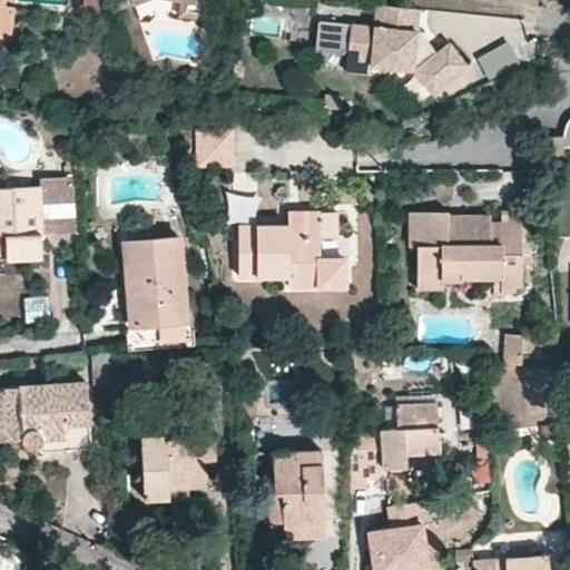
[(81,0),(81,15),(105,17),(99,0),(81,0)]
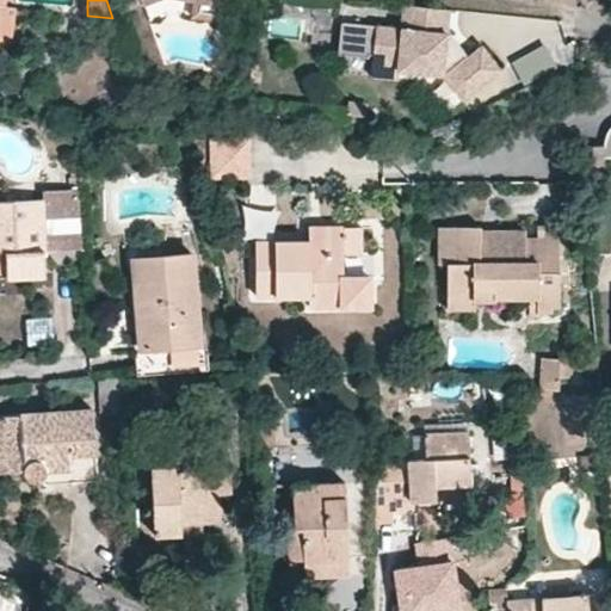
[(196,0),(196,16),(224,18),(226,0),(196,0)]
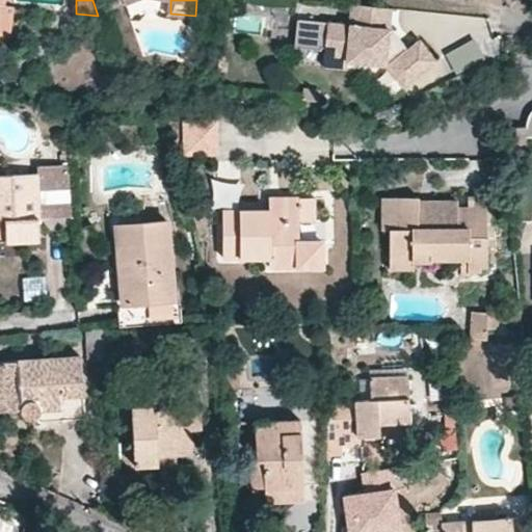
[(11,7),(5,6),(0,4),(0,35),(8,37),(11,7)]
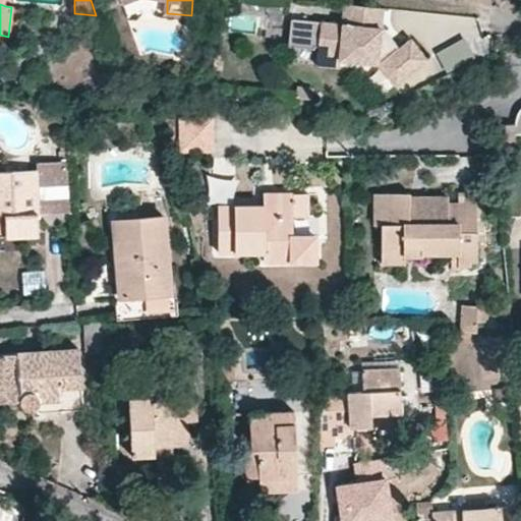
[(339,53),(339,63),(378,66),(398,87),(429,60),(413,41),(402,49),(384,25),(385,8),(344,4),(342,26),(319,24),(316,52),(339,53)]
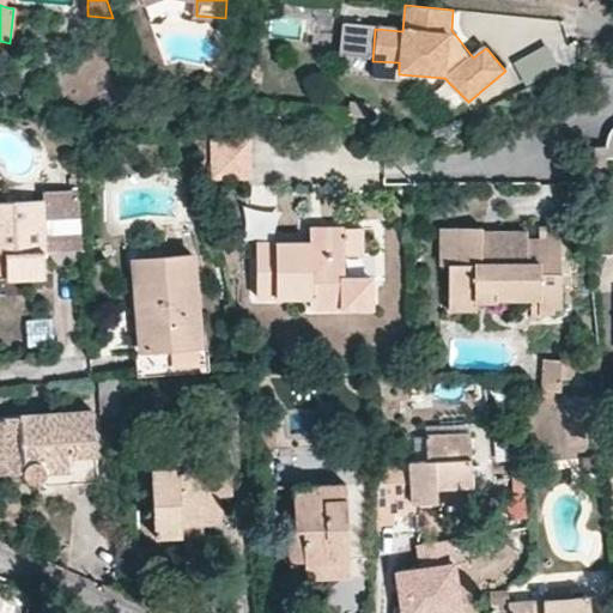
[(340,19),(337,50),(368,55),(372,23),(340,19)]
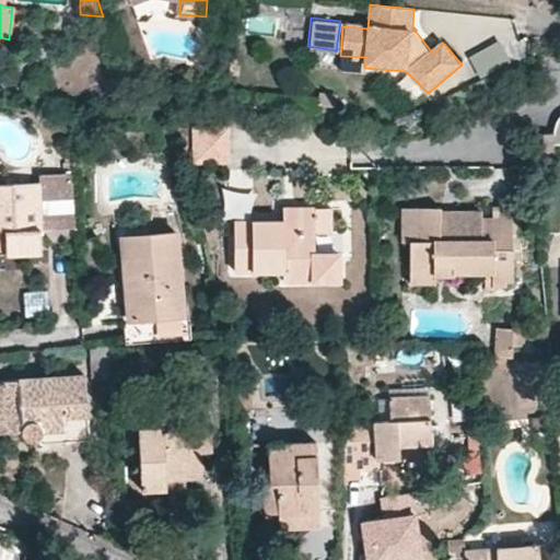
[(478,74),(509,58),(498,38),(467,55),(478,74)]
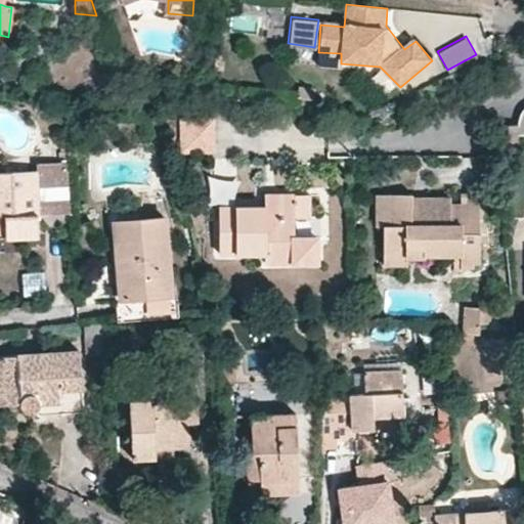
[(318,52),(316,68),(340,69),(341,63),(341,53),(318,52)]
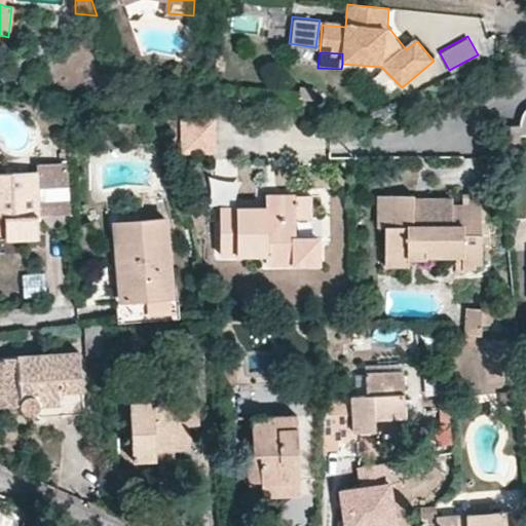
[(215,149),(216,116),(182,116),(182,149),(215,149)]
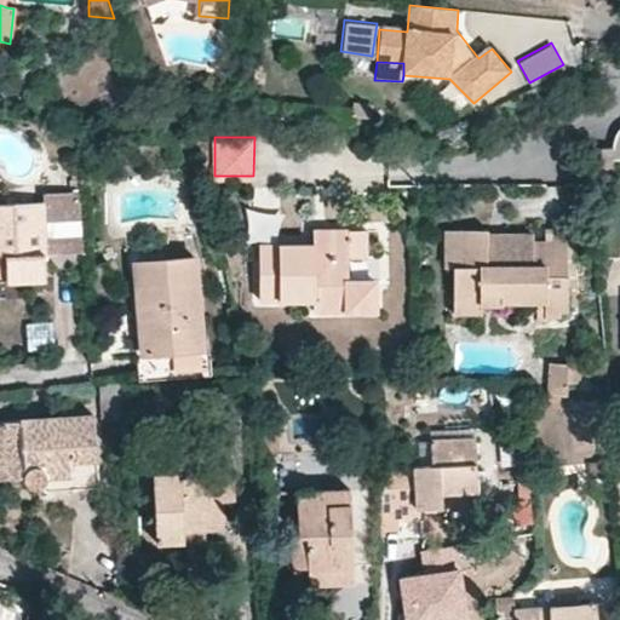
[(619,148),(593,148),(596,182),(596,184),(619,185),(619,161),(619,160),(619,148)]
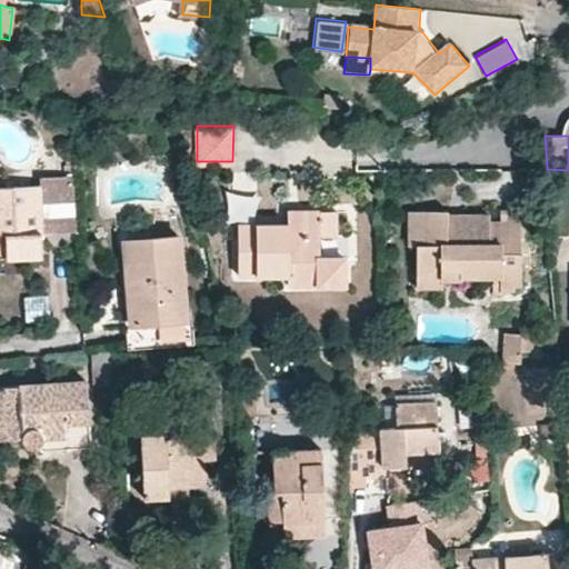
[(73,177),(37,178),(37,189),(0,189),(0,241),(7,241),(8,261),(40,258),(39,233),(76,231),(73,177)]
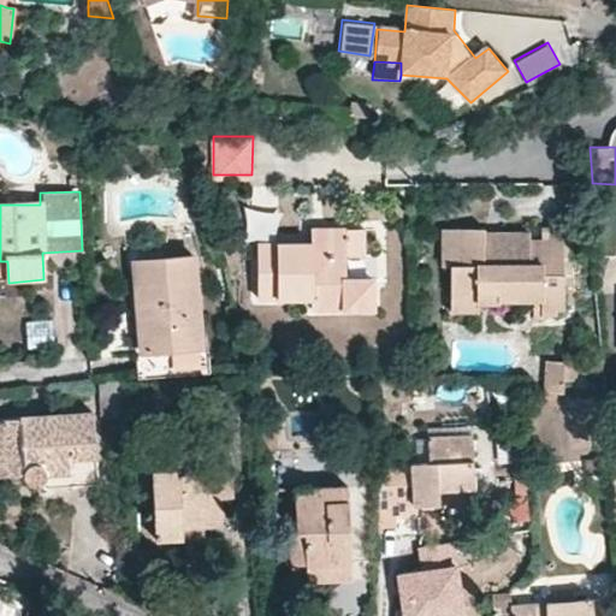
[(246,209),(244,238),(277,240),(278,209),(246,209)]
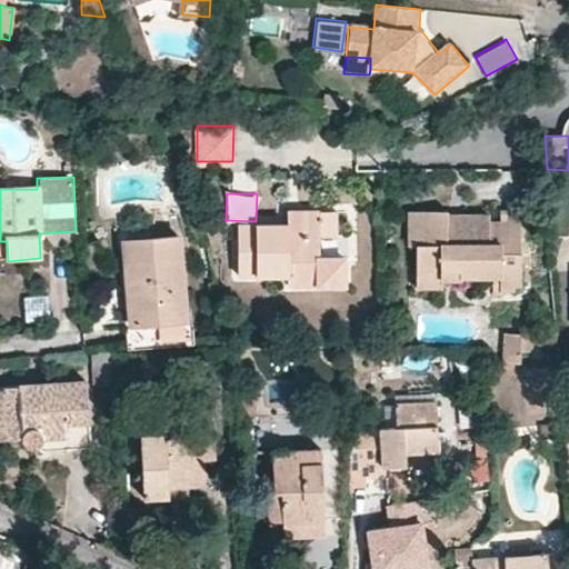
[(421,212),(408,212),(407,247),(416,247),(420,247),(421,212)]
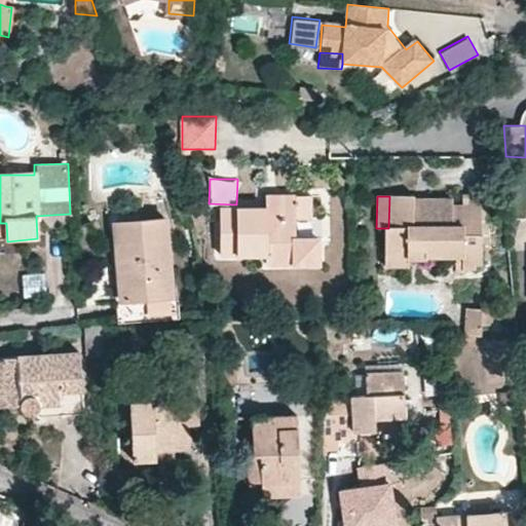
[(406,248),(425,247),(425,256),(462,256),(462,263),(480,263),(480,207),(462,205),(451,207),(451,199),(429,199),(429,209),(412,209),(413,200),(412,196),(389,196),(388,228),(384,228),(385,252),(406,253),(406,248)]
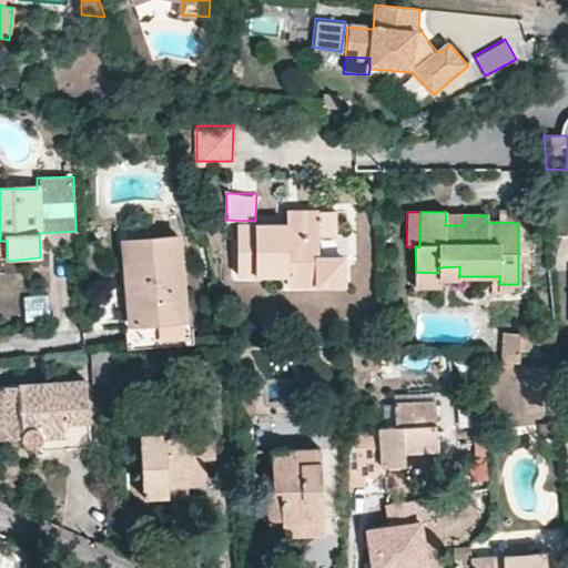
[(499,212),(499,222),(518,223),(518,212),(499,212)]
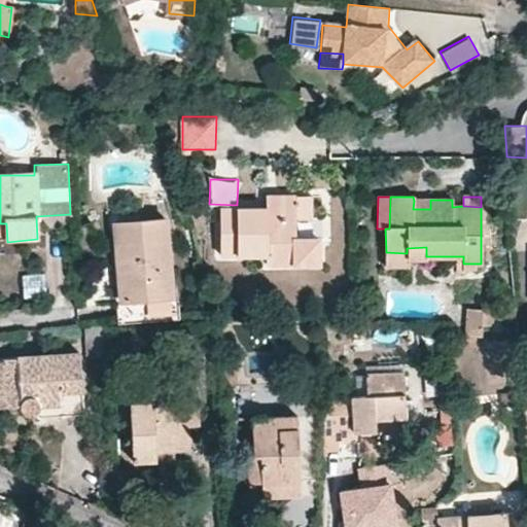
[(220,210),(220,255),(265,255),(265,264),(319,265),(318,237),(311,237),(294,237),(294,198),(275,198),(275,210),(266,209),(220,210)]
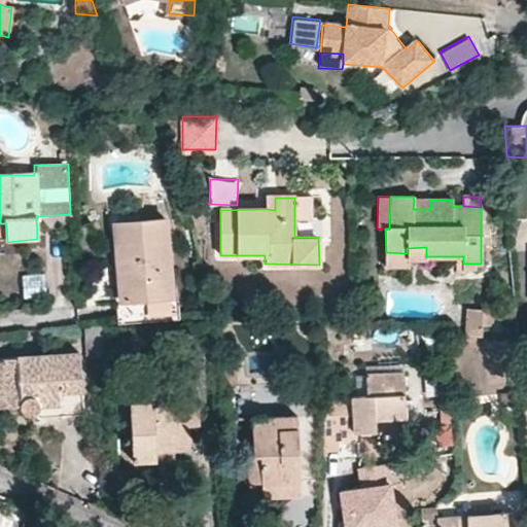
[(266,209),(275,210),(275,198),(266,198),(266,209)]
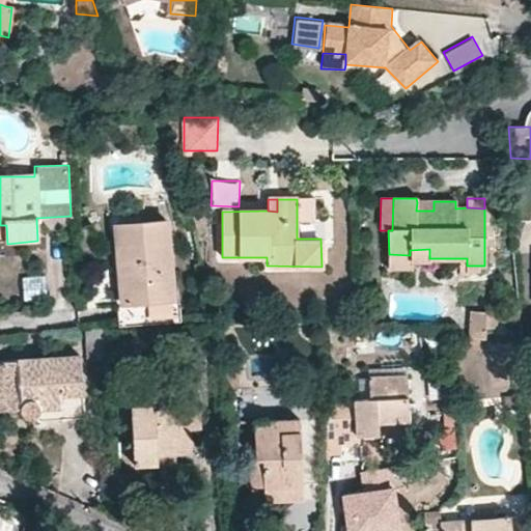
[(313,199),(297,199),(297,239),(313,239),(313,199)]
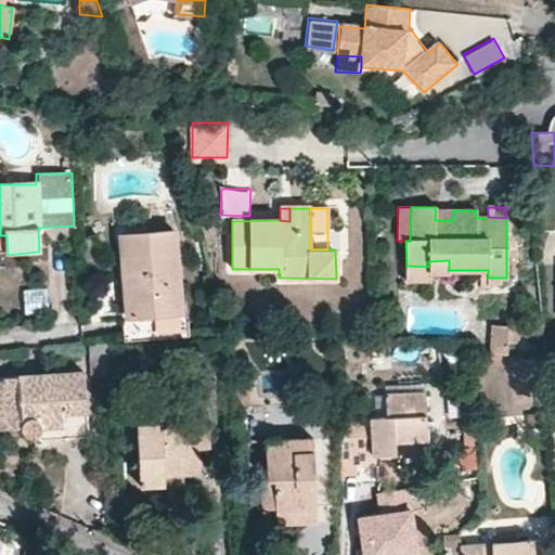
[(453,220),(453,210),(436,211),(435,220),(453,220)]
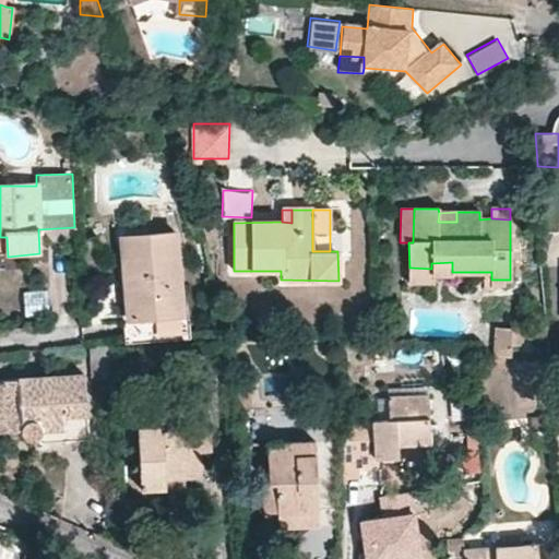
[(175,234),(121,238),(127,320),(180,316),(175,234)]
